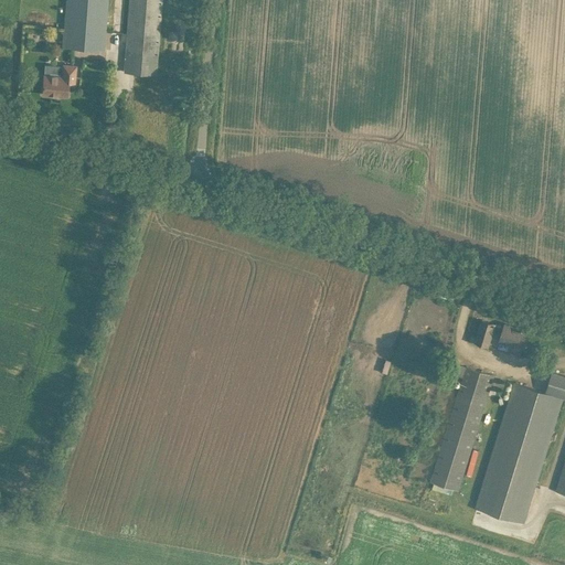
[(66,0),(63,46),(104,51),(108,0),(66,0)]
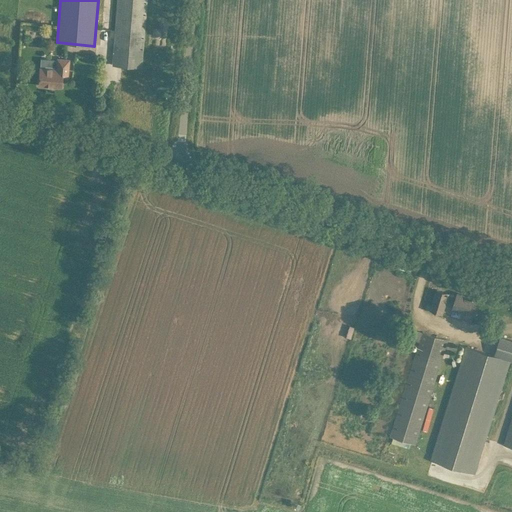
[(122,66),(141,68),(143,49),(146,0),(117,0),(112,65),(122,66)]
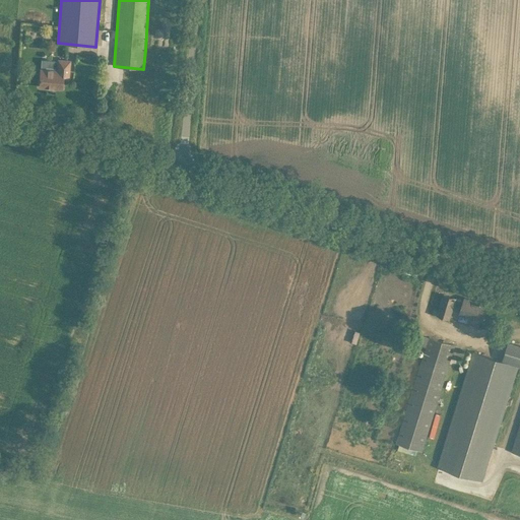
[(38,77),(37,83),(39,85),(39,86),(62,88),(63,75),(68,76),(69,72),(70,60),(58,60),(57,70),(41,69),(40,76),(38,77)]
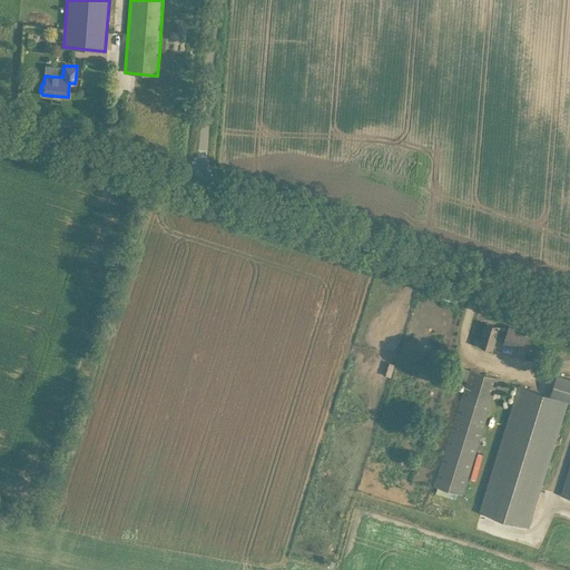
[(504,343),(528,351),(531,338),(532,340),(534,333),(528,332),(528,331),(526,331),(526,332),(510,326),(508,332),(499,328),(500,326),(487,322),(479,344),(492,349),(497,337),(505,341),(504,343)]
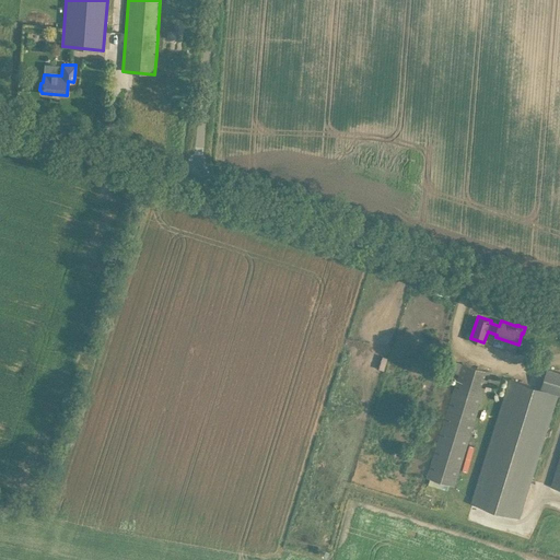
[(428,477),(455,485),(490,372),(463,363),(428,477)]
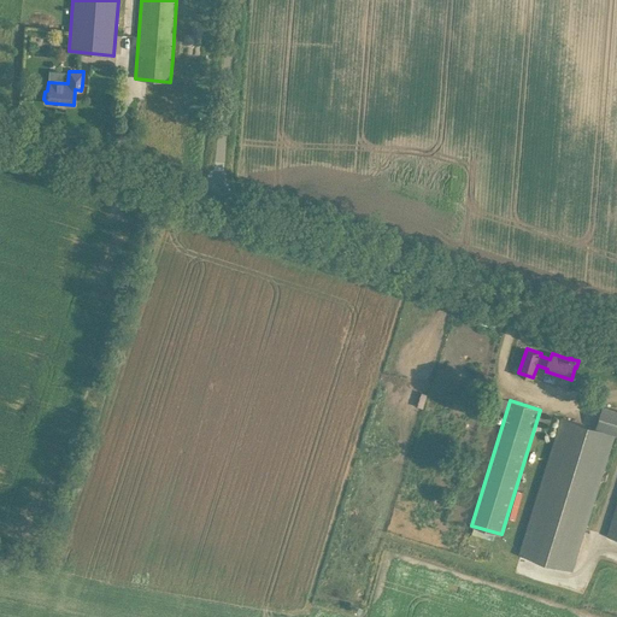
[(562,417),(518,554),(573,571),(615,434),(616,434),(616,409),(603,405),(595,428),(562,417)]
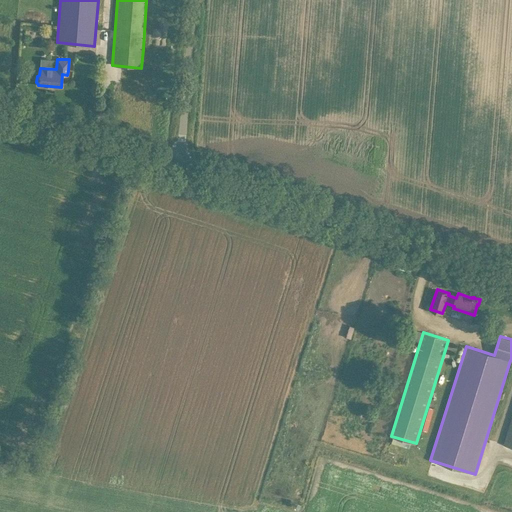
[(511,417),(503,444),(511,447),(511,417)]
